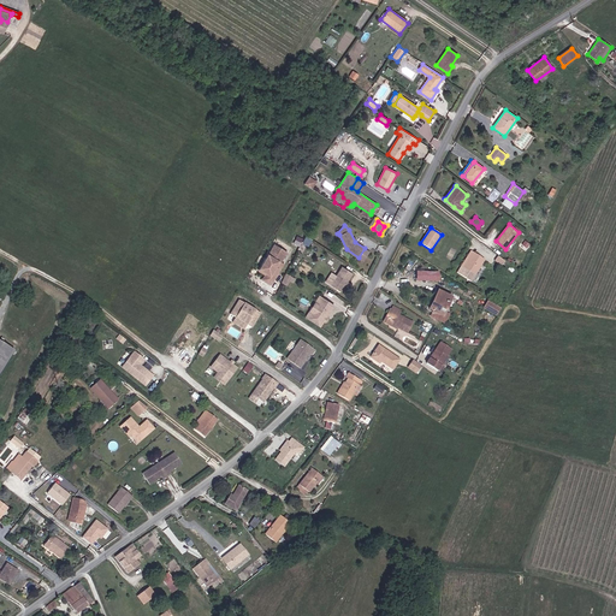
[(267,274),(264,282),(271,285),(284,264),(282,262),(288,252),(278,247),(273,256),(268,254),(259,270),(267,274)]
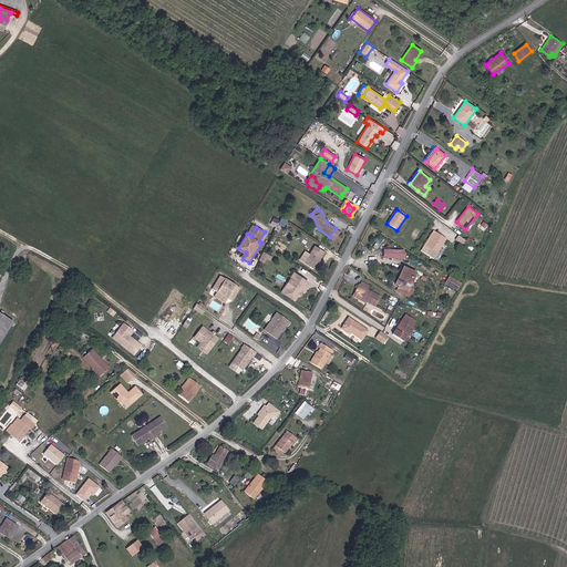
[(336,228),(330,237),(334,239),(340,230),(336,228)]
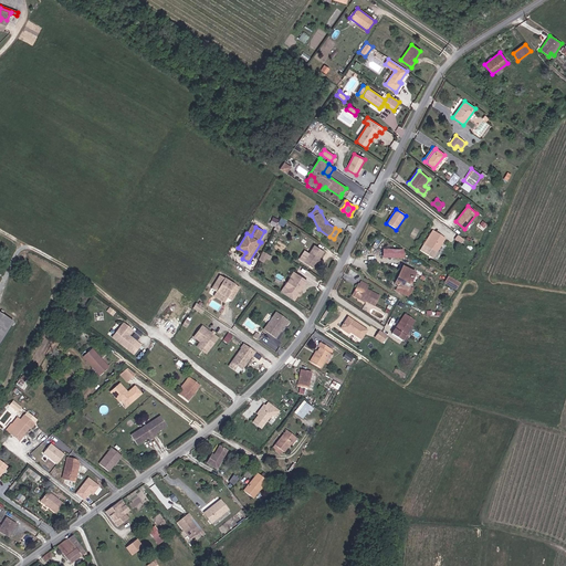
[(432,230),(423,244),(420,251),(432,259),(446,239),(432,230)]
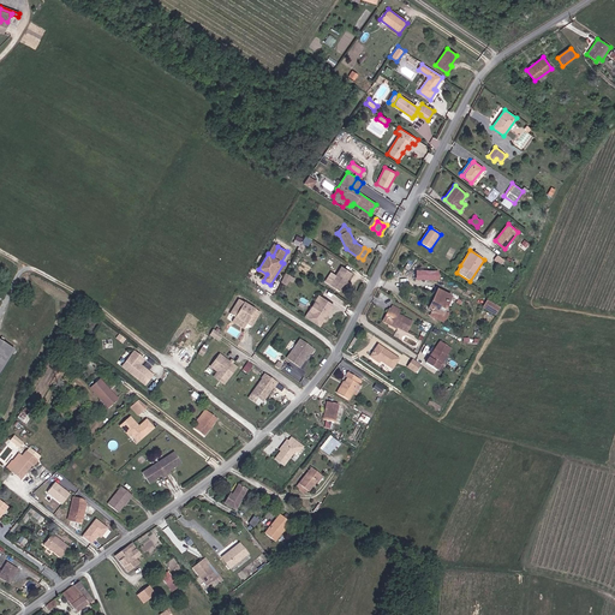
[(330,285),(341,291),(352,273),(342,267),(330,285)]
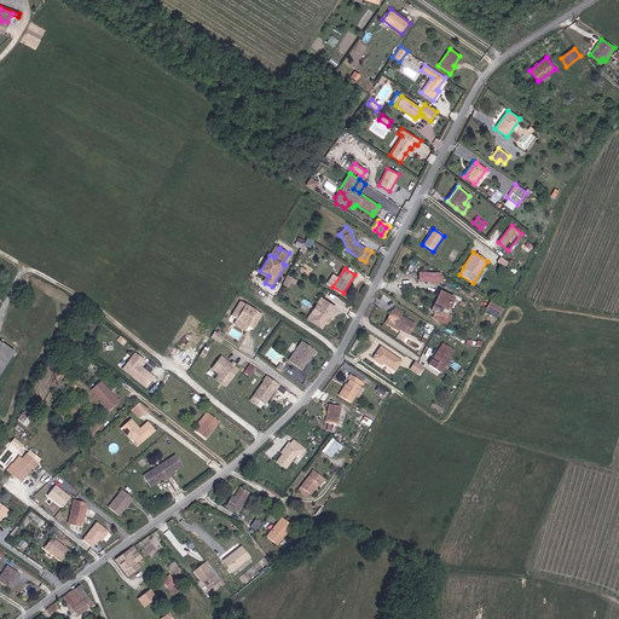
[(268,276),(260,271),(259,272),(266,277),(264,282),(265,283),(268,276)]
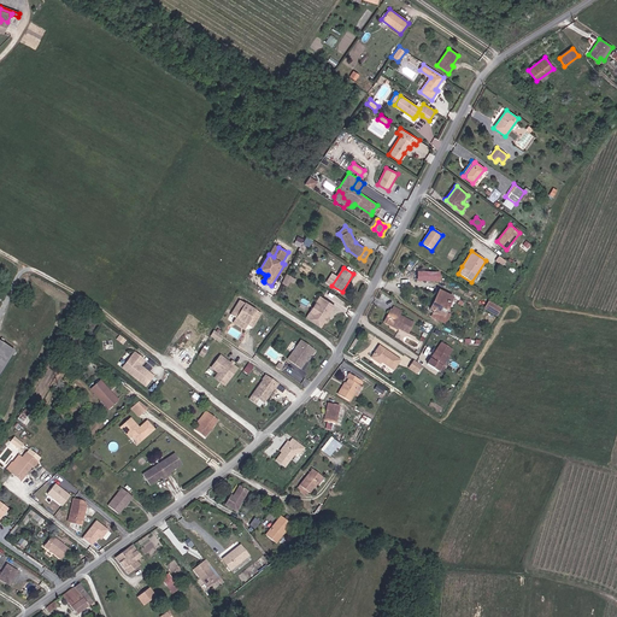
[(439,281),(439,271),(416,270),(416,281),(439,281)]
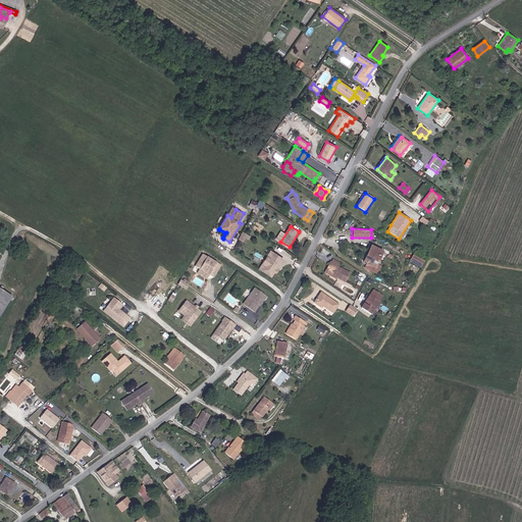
[(362,264),(364,265),(365,263),(362,262),(371,246),(369,245),(360,263),(362,264)]
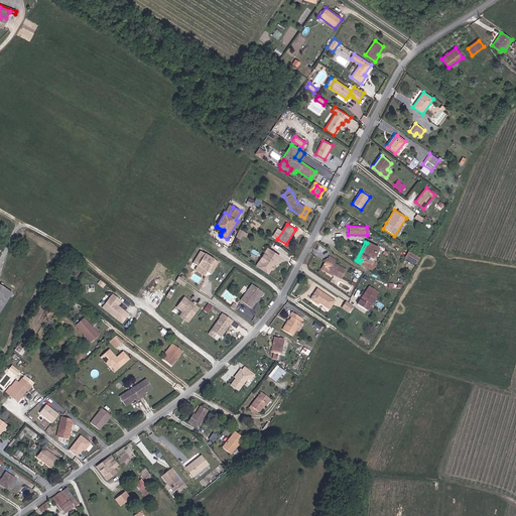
[(378,249),(367,243),(358,259),(361,260),(360,262),(363,264),(364,262),(370,265),(372,262),(378,249)]
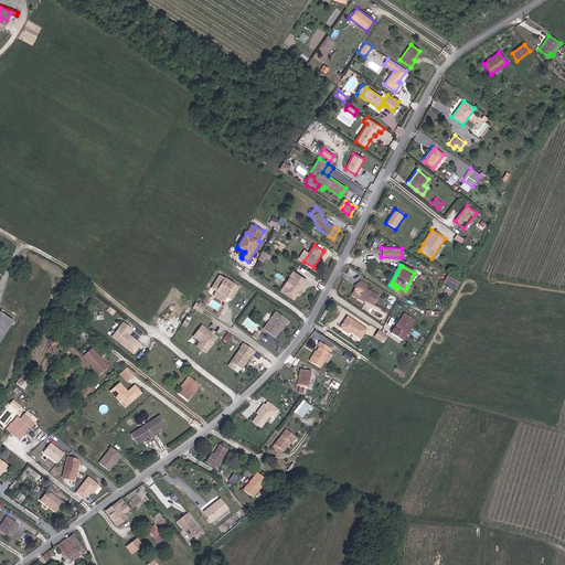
[(281,290),(284,292),(288,286),(289,287),(294,280),(292,279),(297,273),(295,272),(281,290)]
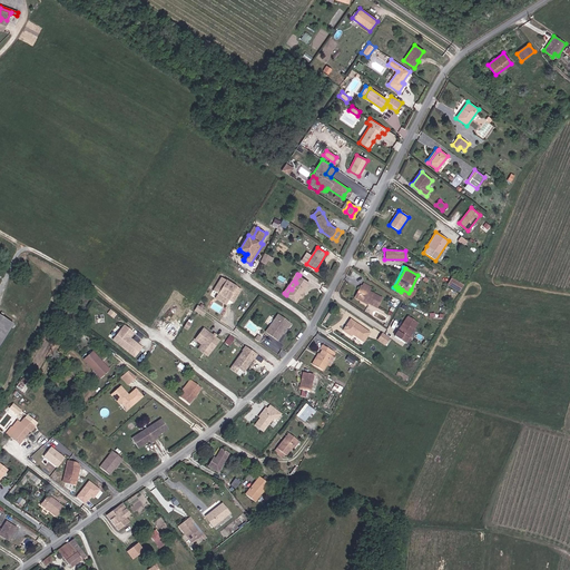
[(291,288),(286,295),(296,302),(310,283),(300,275),(295,282),(296,283),(292,290),(291,288)]
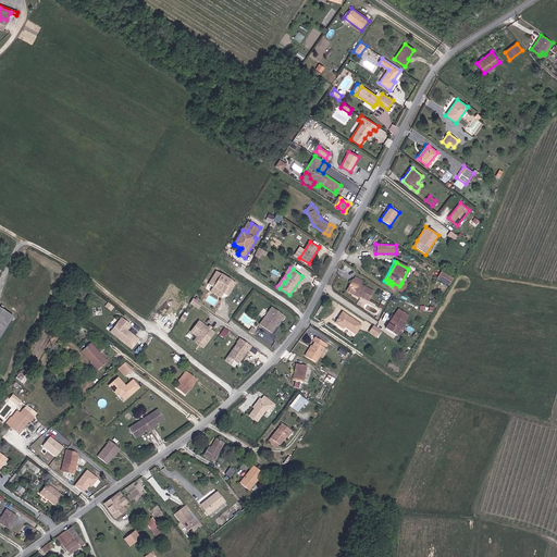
[(233,281),(218,271),(209,284),(213,287),(224,294),(233,281)]
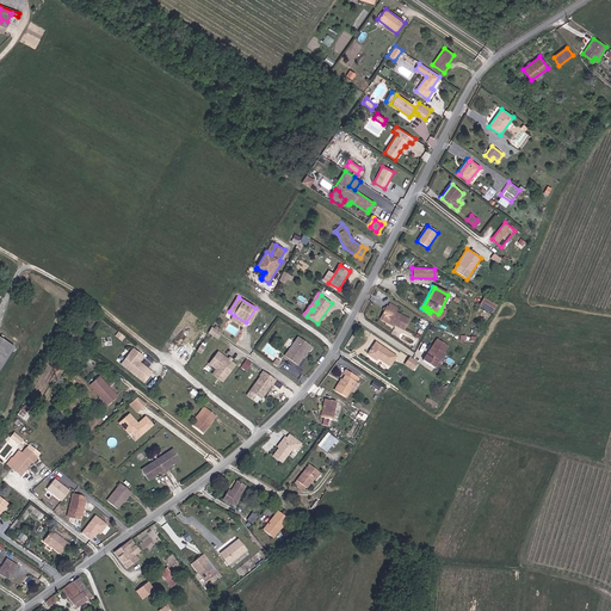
[(383,320),(394,325),(403,331),(409,320),(395,313),(397,308),(390,304),(388,308),(387,309),(388,310),(383,320)]
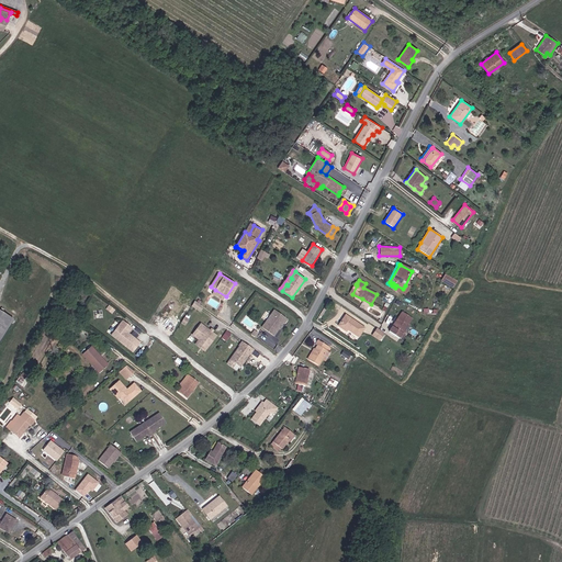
[(361,300),(362,299),(352,294),(357,285),(356,284),(357,283),(356,282),(349,294),(361,300)]
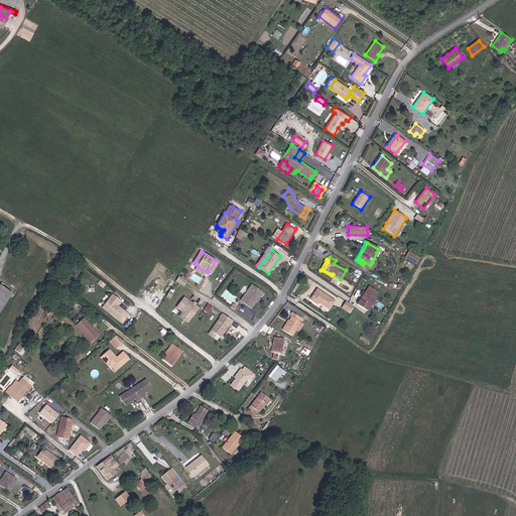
[(216,260),(208,272),(212,274),(220,262),(216,260)]
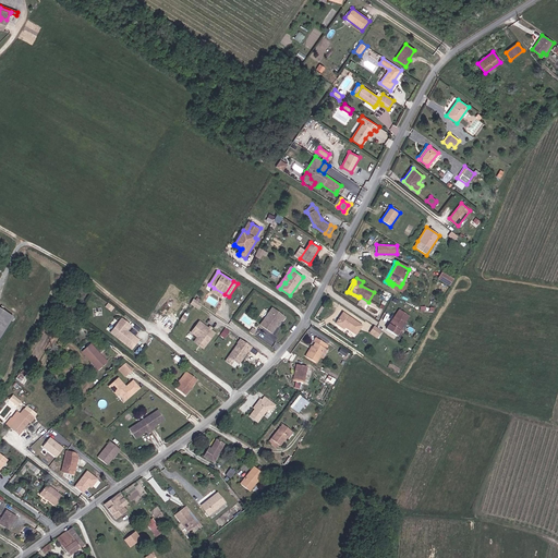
[(393,283),(392,286),(389,283),(387,282),(386,284),(400,291),(403,284),(402,283),(400,287),(393,283)]
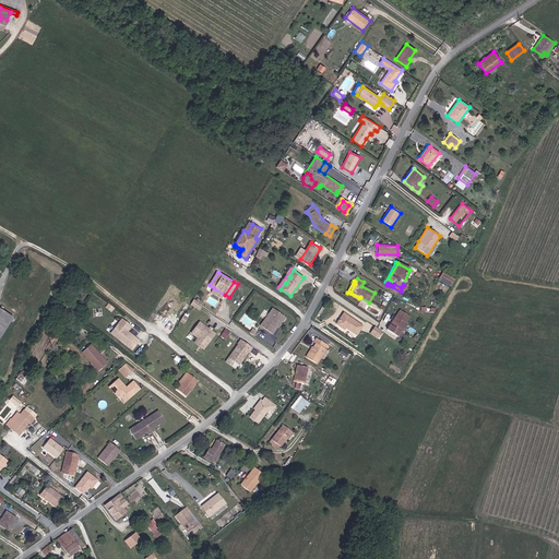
[(214,288),(212,293),(223,299),(225,295),(214,288)]
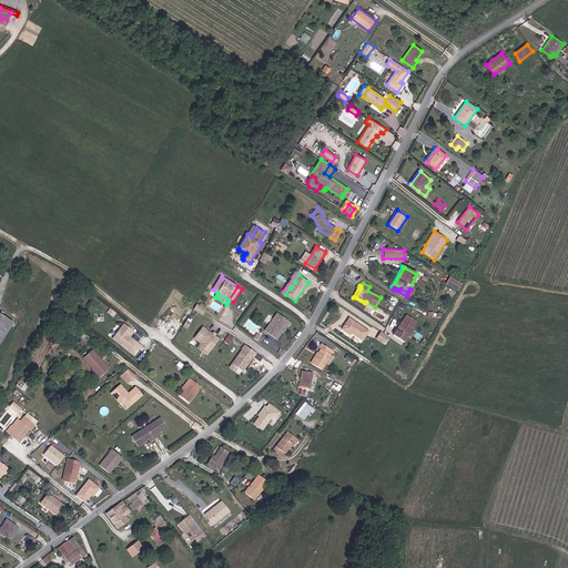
[(198,304),(194,310),(201,314),(204,310),(198,304)]
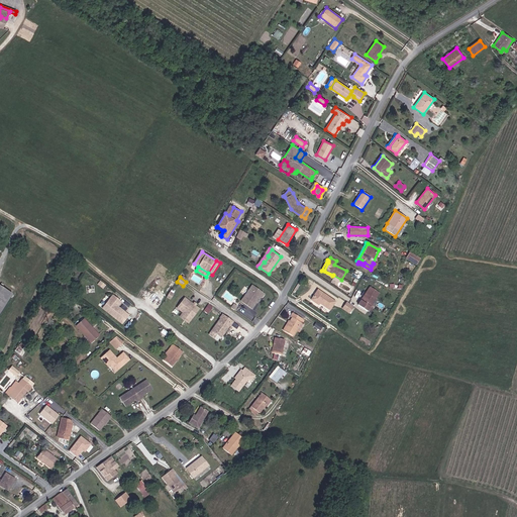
[(266,294),(252,285),(241,301),(252,308),(262,296),(263,297),(266,294)]
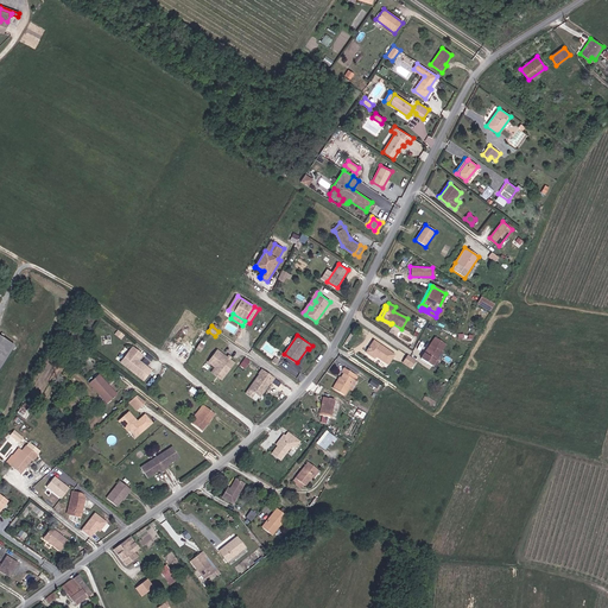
[(0,336),(0,366),(13,346),(0,336)]
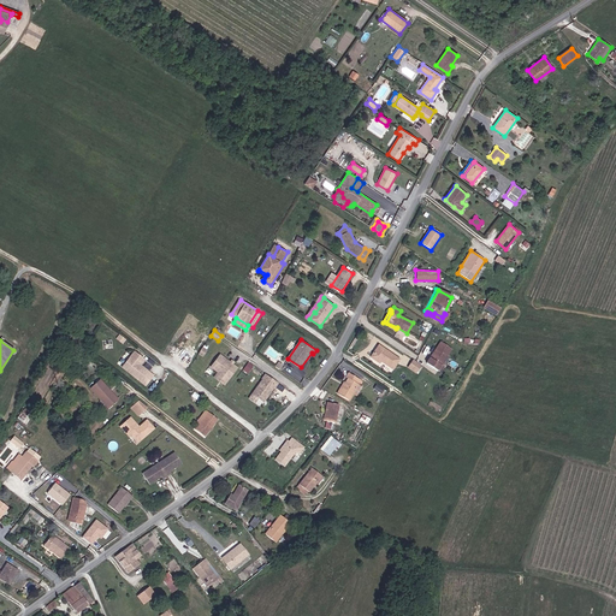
[(438,372),(440,367),(440,366),(448,356),(451,349),(440,342),(426,363),(438,372)]
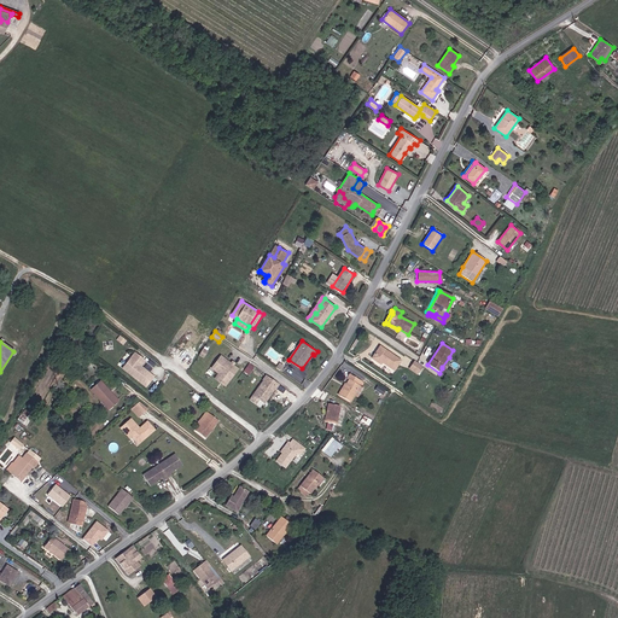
[(371,359),(380,365),(382,362),(394,371),(401,361),(379,347),(371,359)]
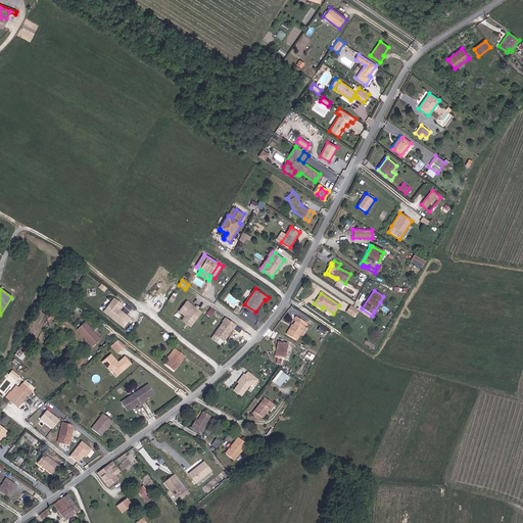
[(113,299),(105,310),(113,316),(111,319),(123,328),(130,319),(119,311),(122,305),(113,299)]
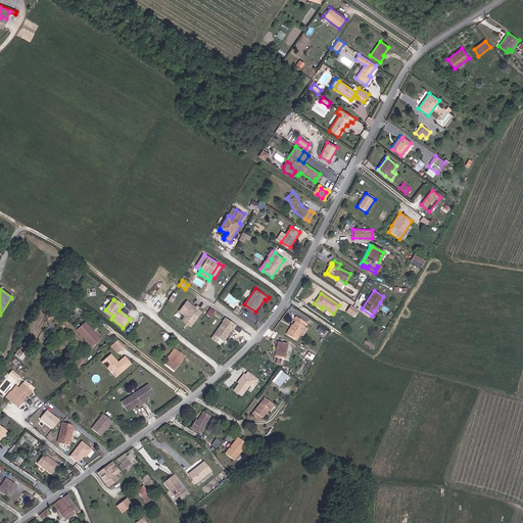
[(187,302),(180,312),(186,317),(194,323),(201,313),(187,302)]
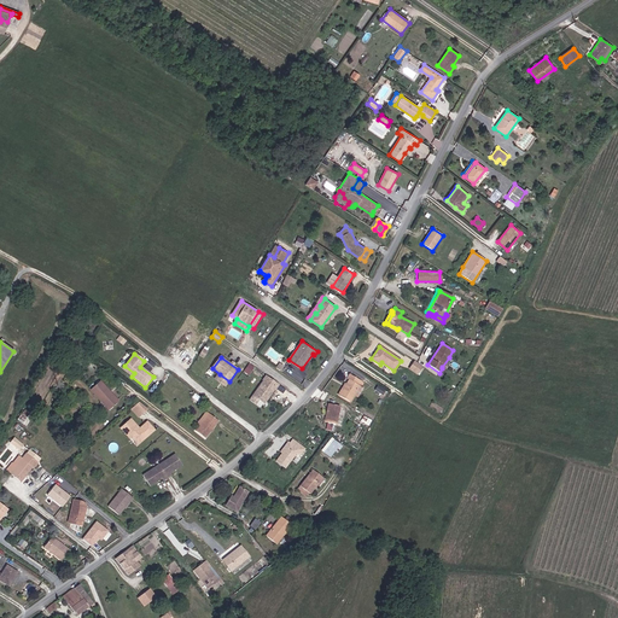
[(417,374),(423,367),(414,361),(409,369),(417,374)]
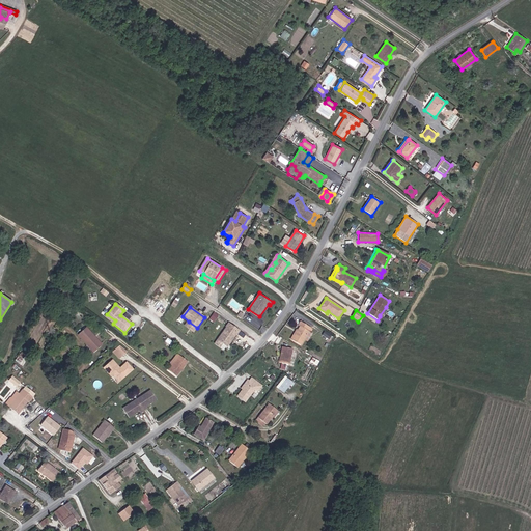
[(210,317),(214,320),(218,315),(215,312),(210,317)]
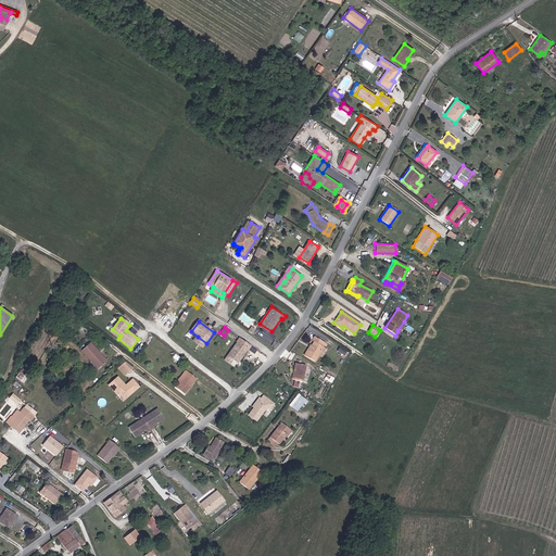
[(112,329),(110,332),(118,339),(121,336),(112,329)]
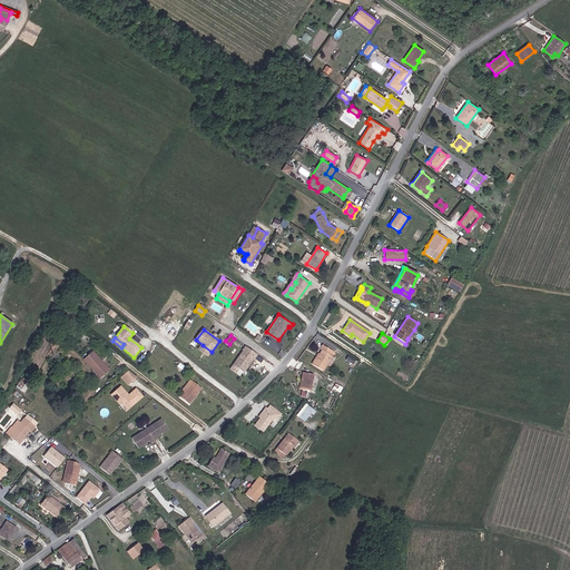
[(212,352),(203,345),(199,350),(208,356),(212,352)]
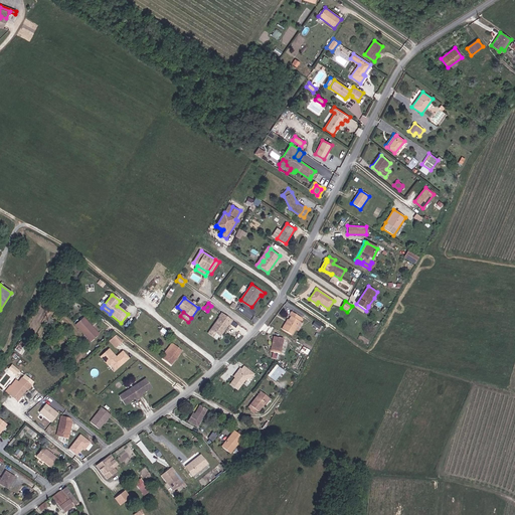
[(289,320),(283,330),(291,335),(295,329),(300,321),(302,318),(292,312),(289,316),(291,317),(289,320)]
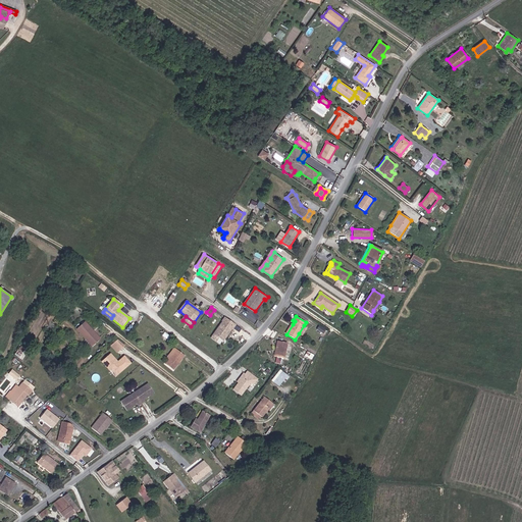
[(236,325),(225,317),(222,322),(223,322),(214,334),(223,342),(232,329),(236,325)]
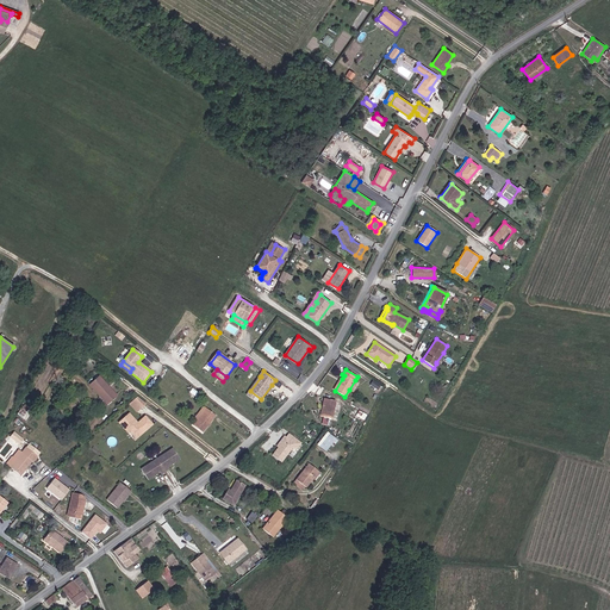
[(89,384),(107,405),(117,397),(99,375),(89,384)]
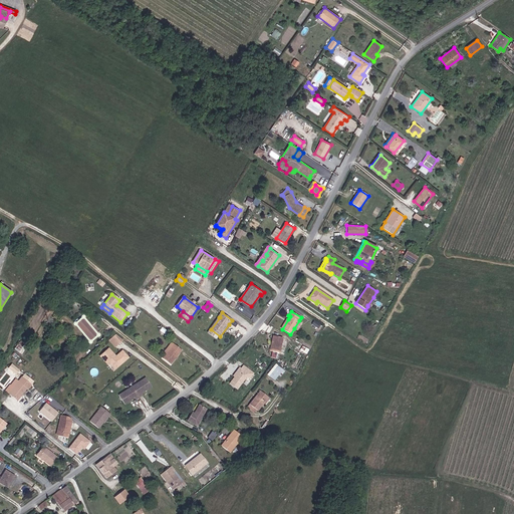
[(299,320),(294,328),(298,330),(302,322),(299,320)]
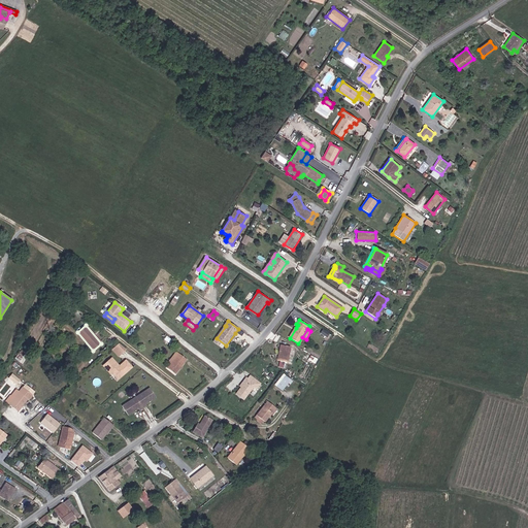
[(119,356),(126,349),(119,341),(111,349),(119,356)]
